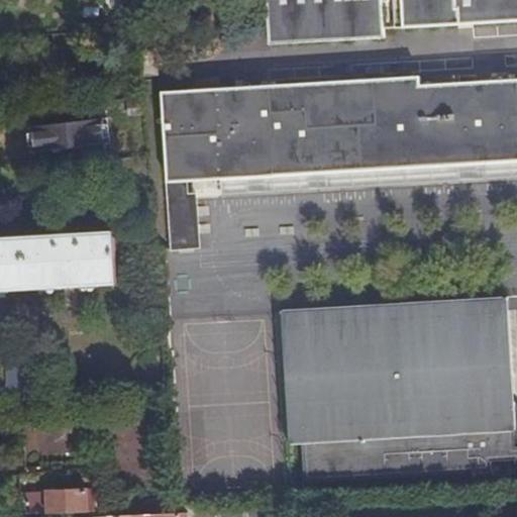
[(290,0),(267,0),(269,20),(292,19),(290,0)]
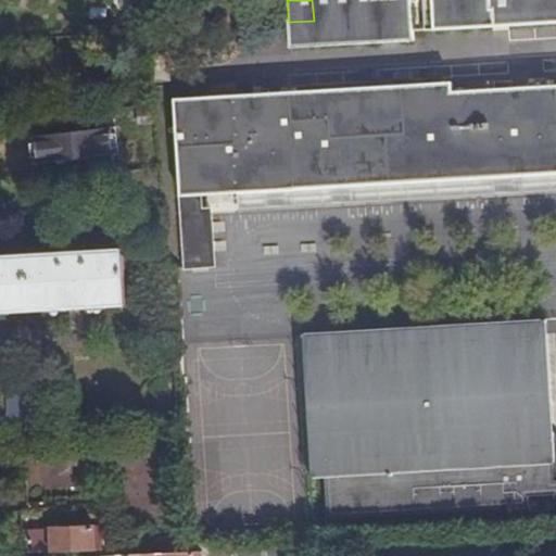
[(500,9),(500,0),(312,0),(314,21),(500,9)]
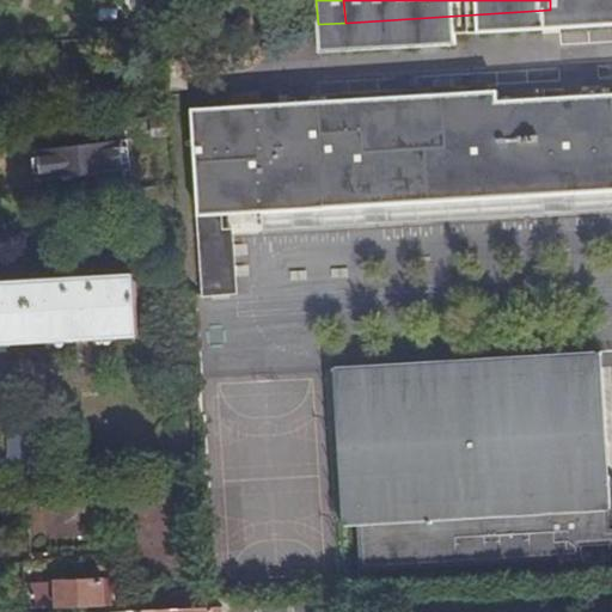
[(611,0),(550,0),(550,10),(611,5),(611,0)]
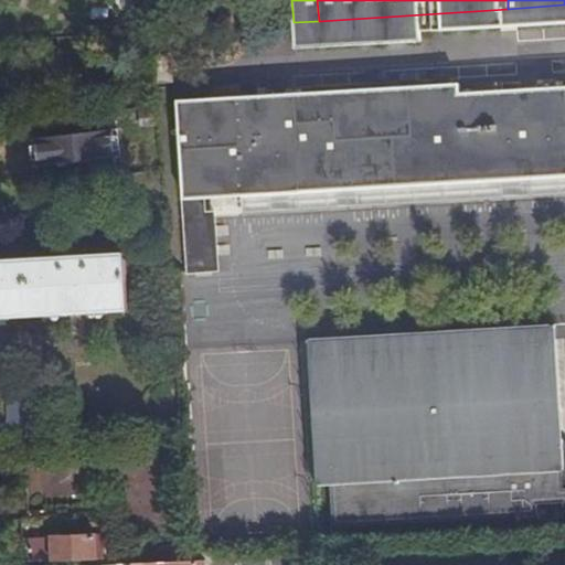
[(564,20),(564,4),(508,9),(319,21),(294,22),(295,44),(422,36),(422,29),(501,24),(500,16),(514,14),(515,24),(564,20)]
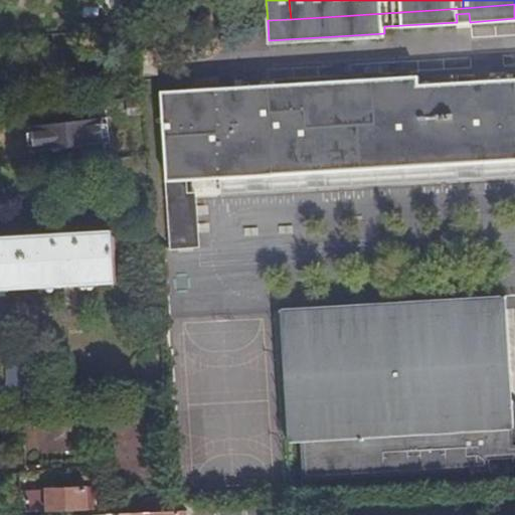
[(457,22),(470,22),(469,13),(456,14),(457,22)]
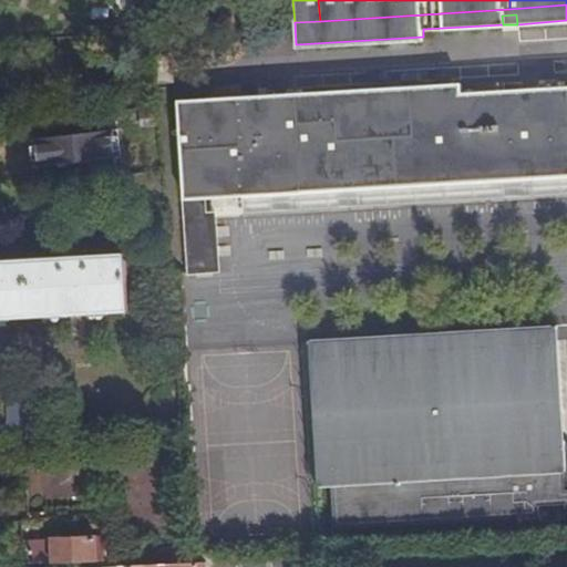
[(423,40),(423,37),(296,44),(296,48),(423,40)]
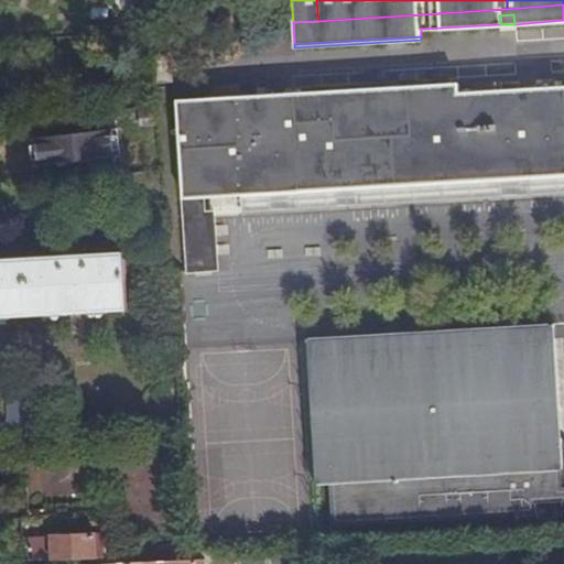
[(170,54),(151,56),(154,84),(173,82),(170,54)]
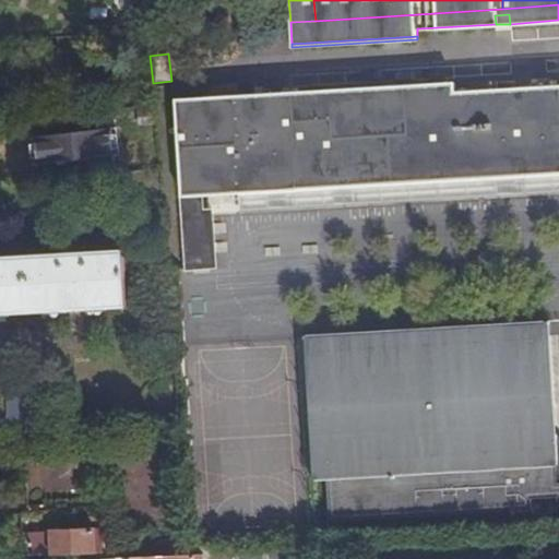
[(558,85),(454,92),(453,82),(349,88),(176,100),(181,197),(202,194),(276,190),(458,179),(558,173),(558,85)]
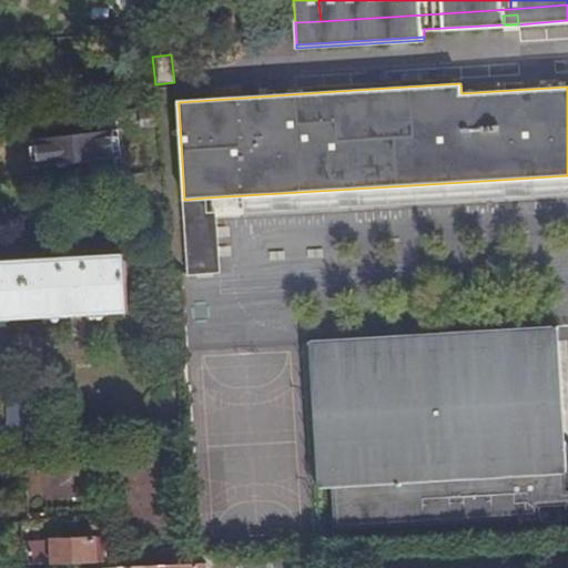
[(42,183),(120,175),(113,130),(83,133),(70,134),(37,138),(40,164),(42,183)]
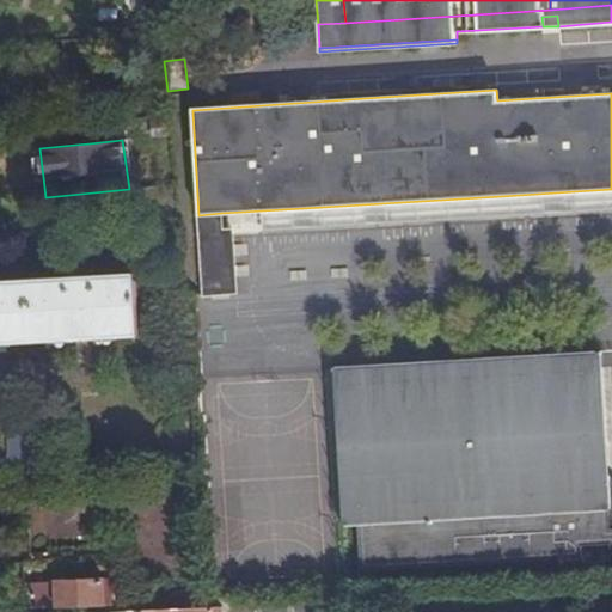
[(36,178),(43,177),(40,148),(34,150),(36,178)]
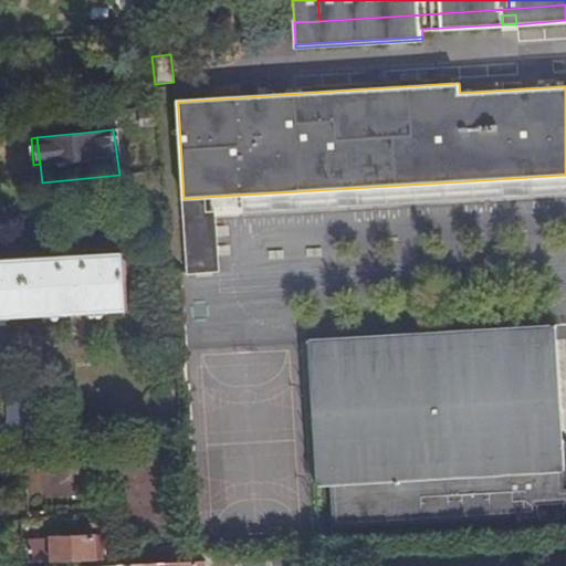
[(205,197),(184,199),(185,215),(206,213),(205,197)]
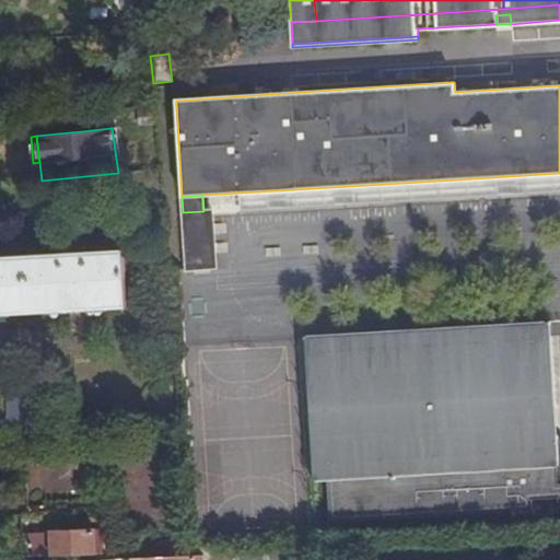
[(203,211),(183,212),(187,270),(207,269),(203,211)]
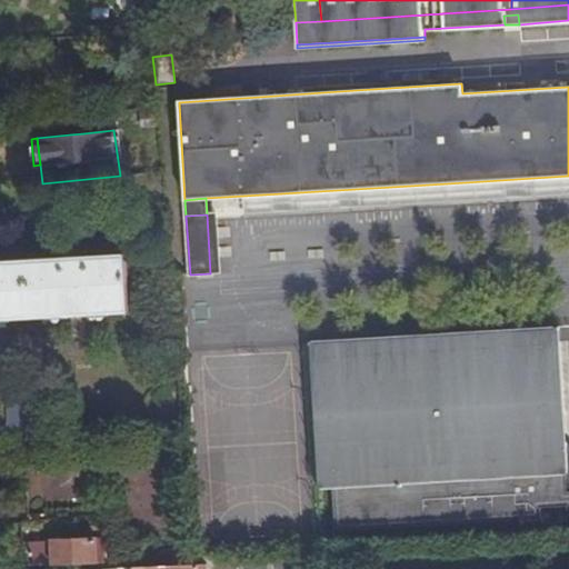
[(122,255),(0,261),(0,318),(127,310),(127,312),(129,312),(125,252),(122,251),(122,255)]
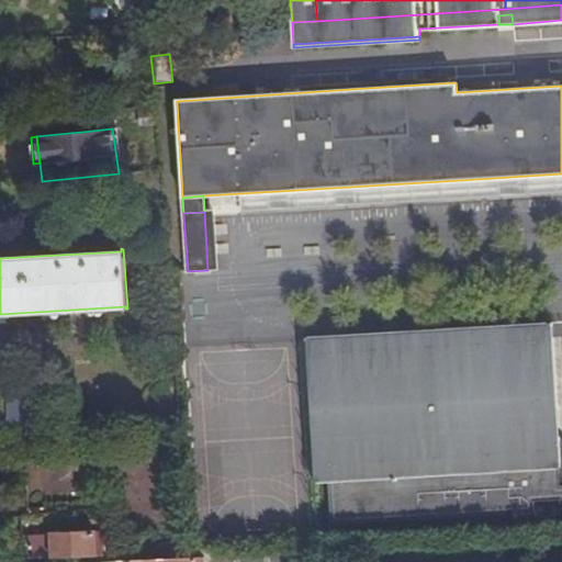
[(561,485),(561,486),(551,323),(304,337),(313,483),(327,482),(330,525),(535,513),(534,502),(559,501),(560,510),(561,510),(561,485)]
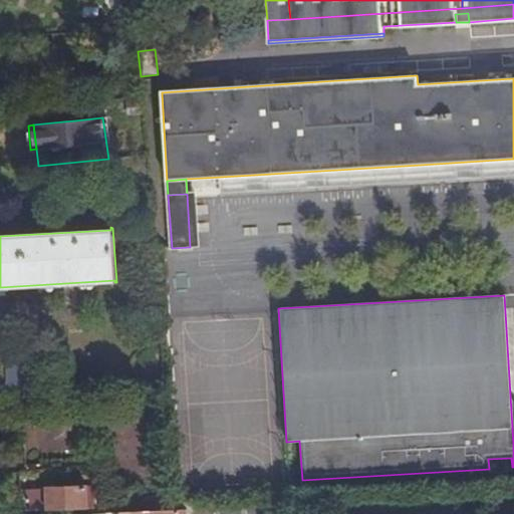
[(7,379),(22,378),(20,351),(6,352),(7,379)]
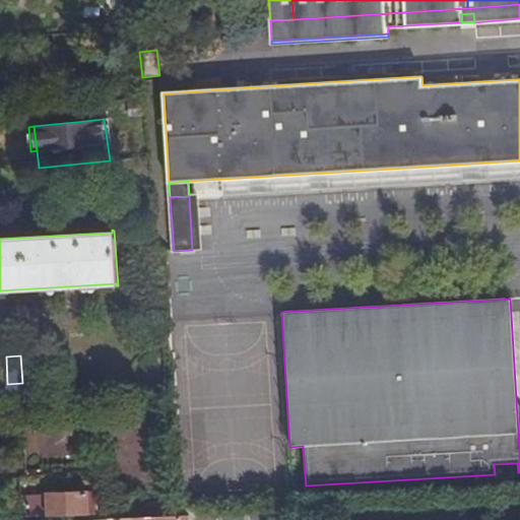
[(0,478),(20,478),(27,477),(23,396),(0,397),(0,478)]
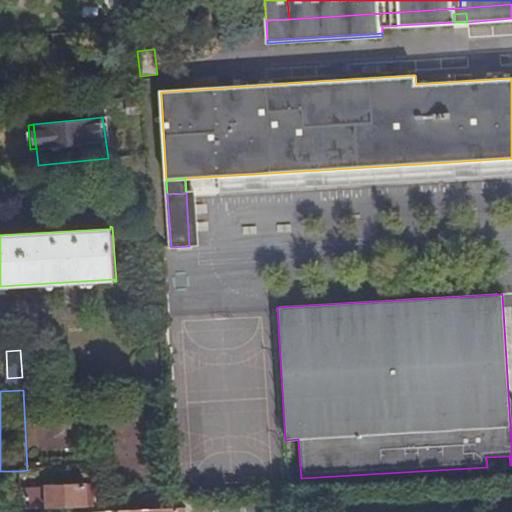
[(27,419),(26,446),(65,447),(65,419),(27,419)]
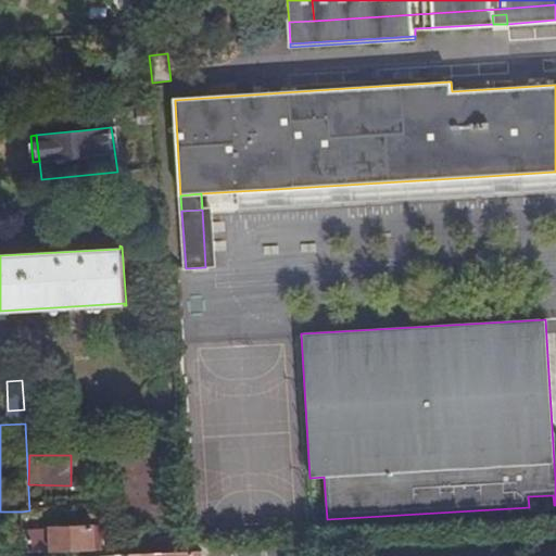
[(93,527),(53,529),(53,544),(45,545),(45,552),(95,550),(93,527)]
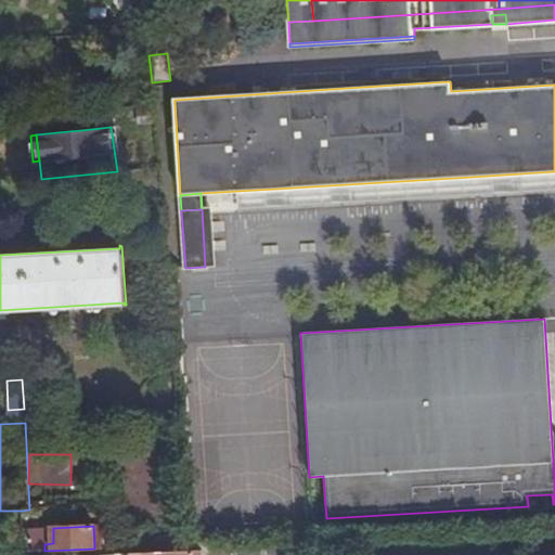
All buildings are outlined.
